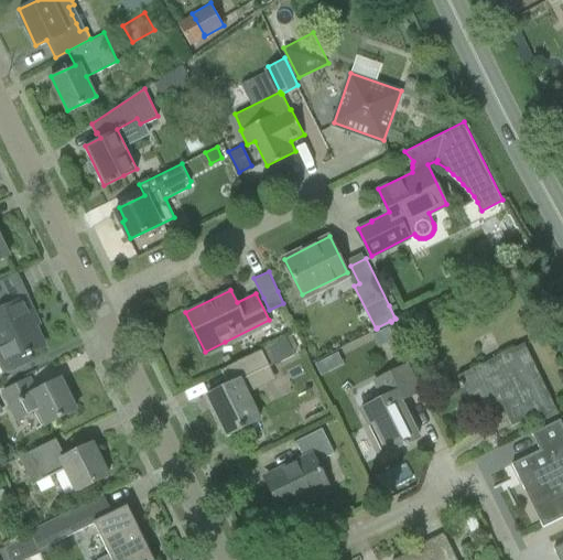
[(0,291),(0,348),(6,362),(8,361),(10,365),(4,367),(6,368),(30,357),(28,353),(32,351),(31,350),(44,343),(35,325),(30,314),(33,313),(25,295),(6,305),(1,297),(2,295),(0,291)]
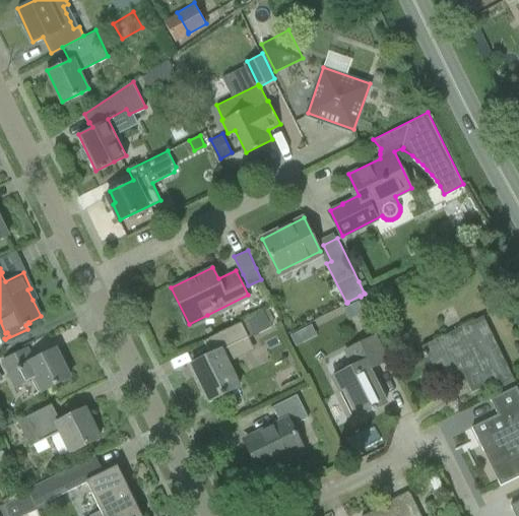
[(359,281),(364,293),(371,289),(366,278),(359,281)]
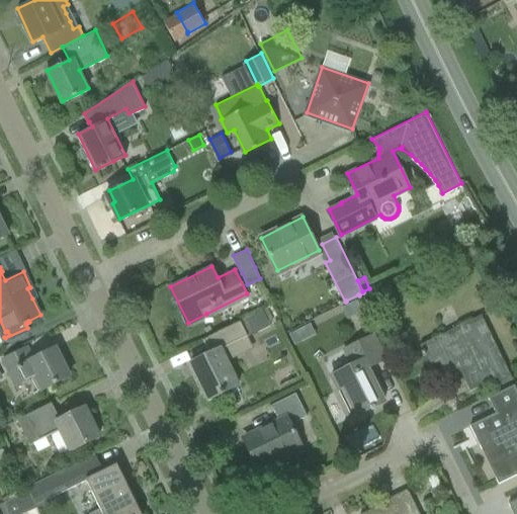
[(342,306),(343,308),(348,316),(362,309),(359,303),(357,298),(342,306)]
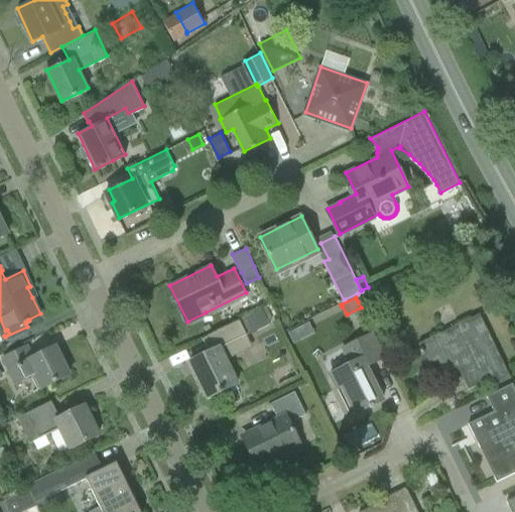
[(262,306),(240,317),(247,333),(259,327),(269,322),(262,306)]
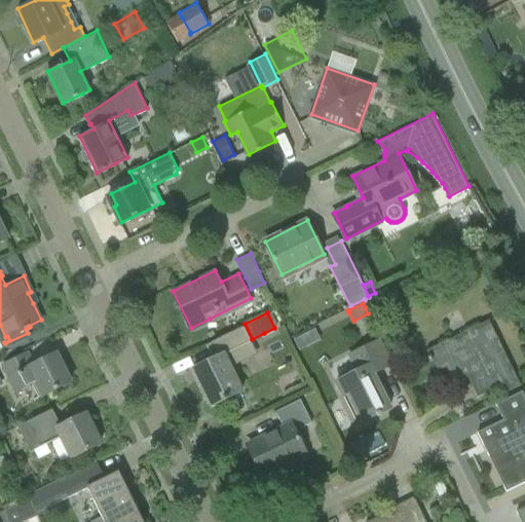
[(463,366),(477,396),(495,387),(505,381),(510,388),(521,383),(490,320),(427,348),(435,365),(447,360),(452,371),(463,366)]
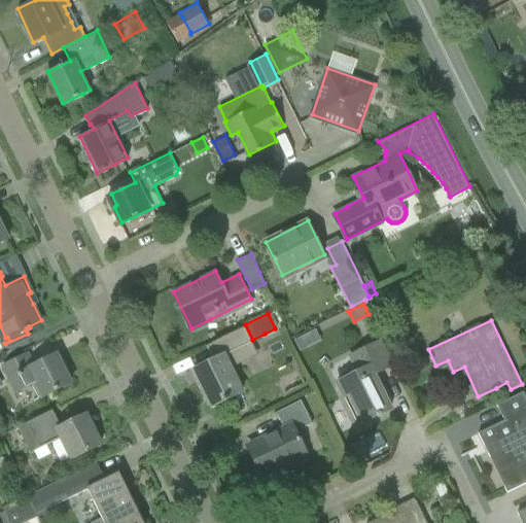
[(212,358),(194,368),(212,405),(231,395),(242,390),(224,353),(252,340),(245,324),(211,341),(218,355),(212,358)]
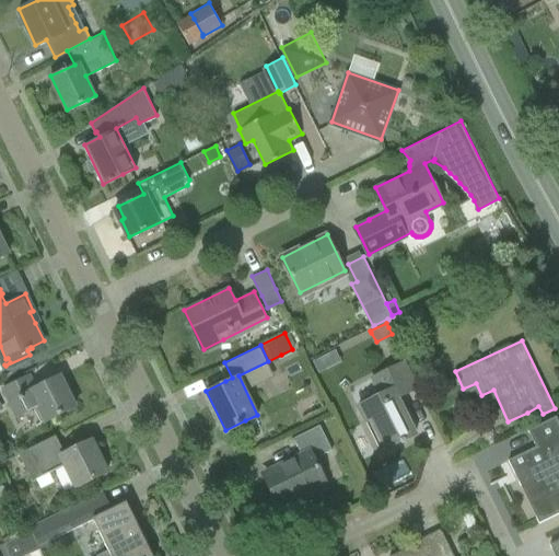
[(321,356),(313,359),(318,371),(326,367),(321,356)]
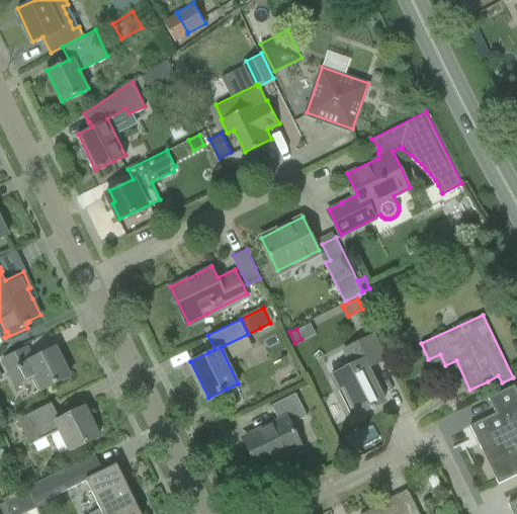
[(331,373),(352,416),(384,400),(374,381),(367,366),(385,357),(373,333),(344,347),(352,363),(331,373)]
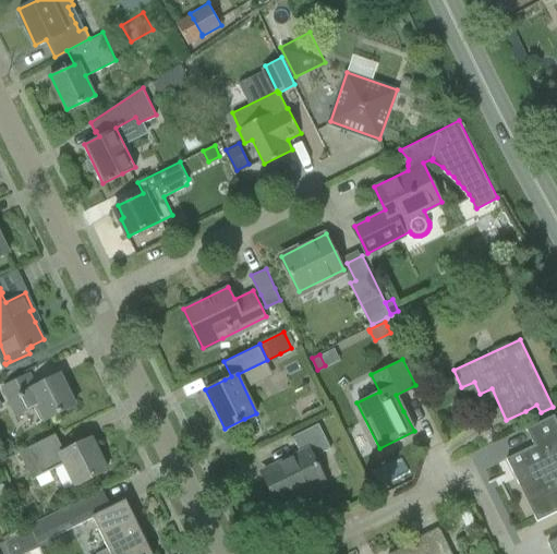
[(38,402),(45,418),(75,404),(60,373),(35,385),(28,372),(3,384),(17,412),(38,402)]
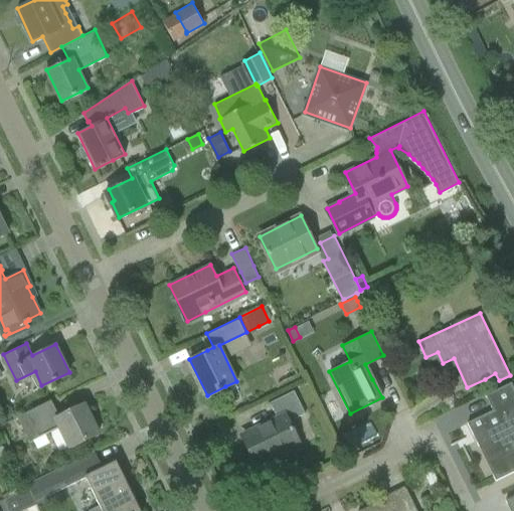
[(494,408),(468,421),(479,444),(482,442),(496,471),(493,473),(496,478),(513,469),(513,442),(511,439),(513,437),(513,386),(511,381),(505,385),(487,393),(494,408)]
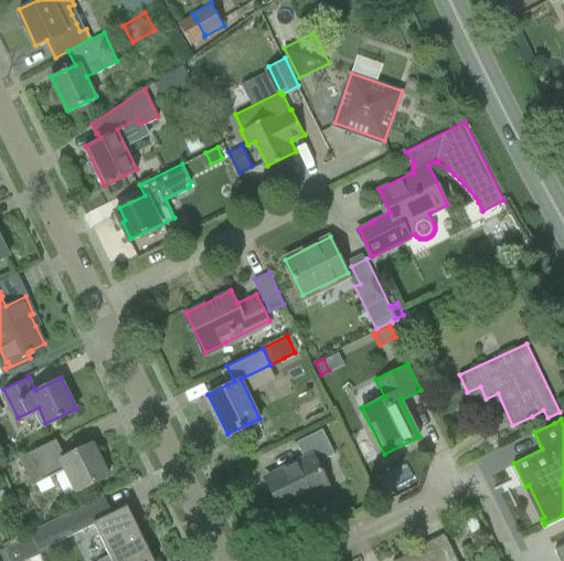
[(266,477),(282,508),(296,500),(297,504),(330,487),(320,467),(317,462),(336,452),(322,427),(296,440),(305,458),(266,477)]
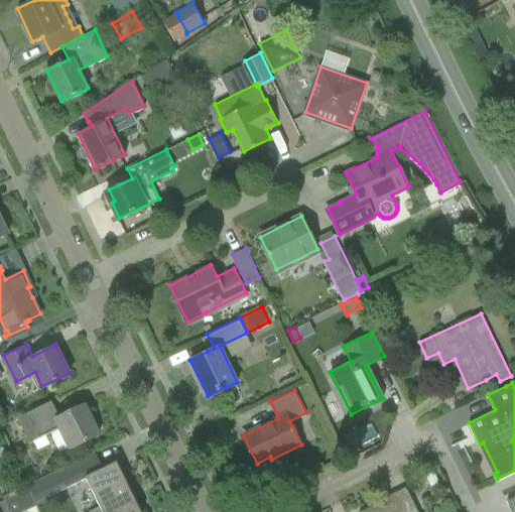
[(58,426),(70,448),(99,432),(85,403),(61,416),(52,398),(18,416),(31,441),(58,426)]
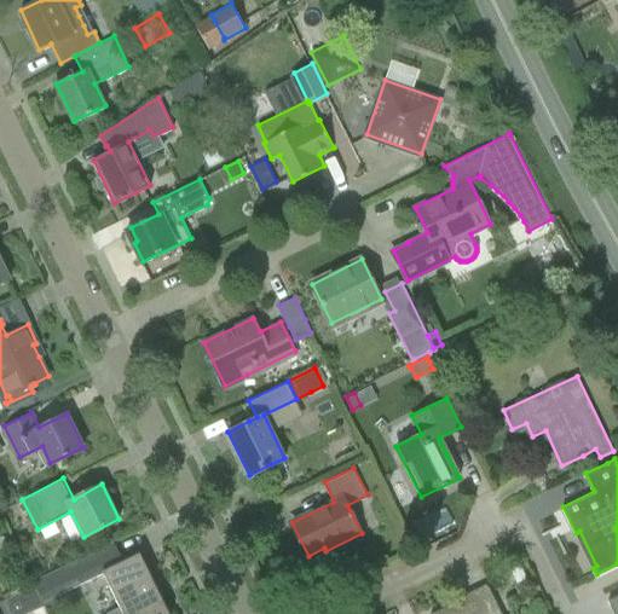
[(1,486),(0,487),(0,499),(5,503),(12,502),(16,496),(15,488),(9,485),(1,486)]
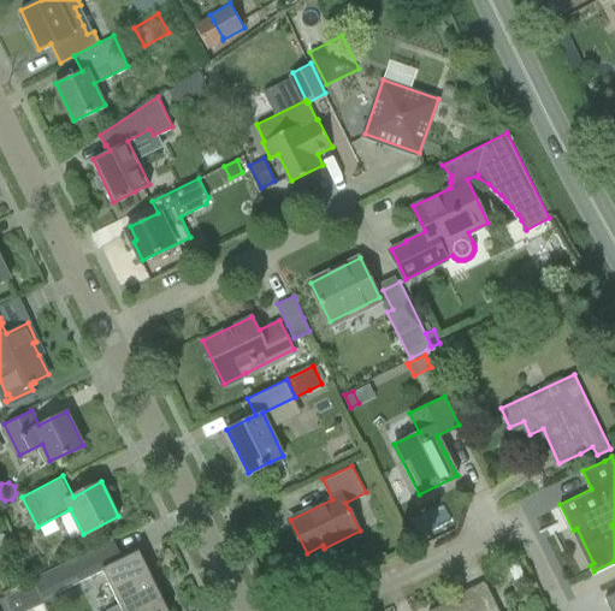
[(54,593),(104,569),(106,573),(120,603),(108,609),(106,610),(169,610),(139,551),(122,558),(112,538),(33,576),(35,581),(45,598),(54,593)]
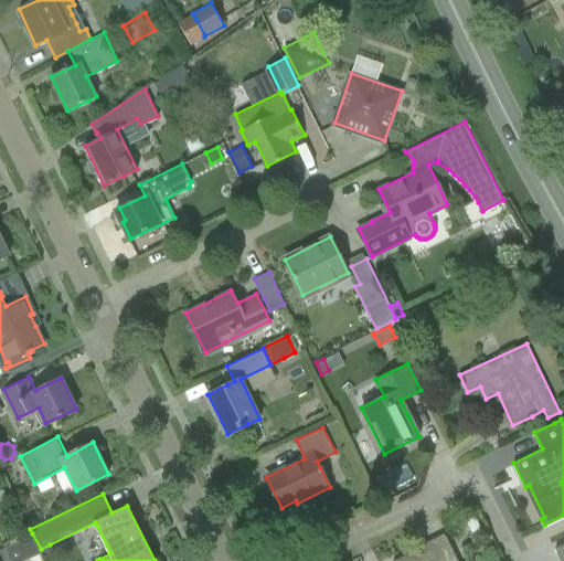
[(476,515),(466,519),(471,531),(481,527),(476,515)]
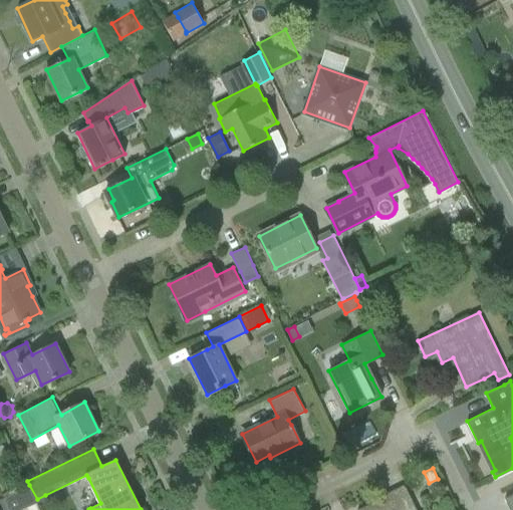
[(21,509),(38,502),(38,501),(37,499),(29,485),(4,497),(10,509),(21,509)]
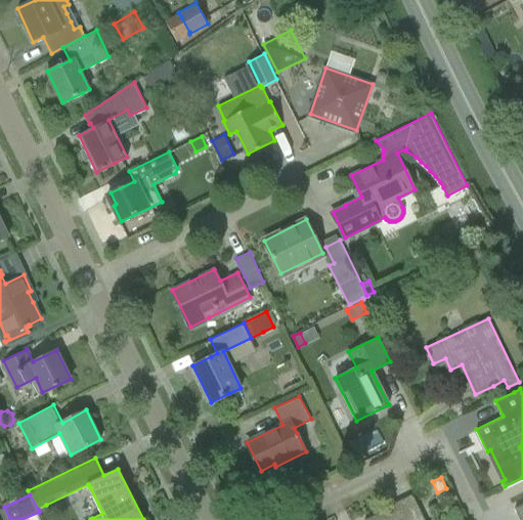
[(425,519),(422,513),(413,494),(412,495),(389,507),(364,518),(364,519),(425,519)]
